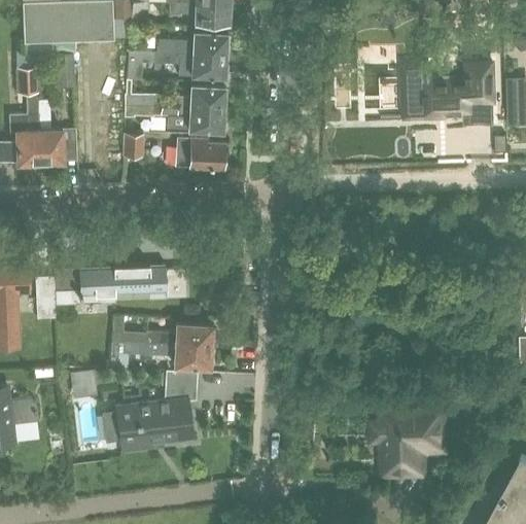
[(22,0),(24,38),(76,36),(111,35),(109,0),(22,0)]
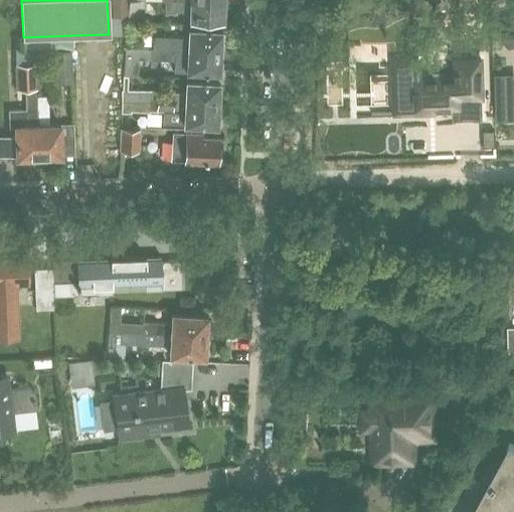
[(111,0),(112,19),(129,18),(127,0),(111,0)]
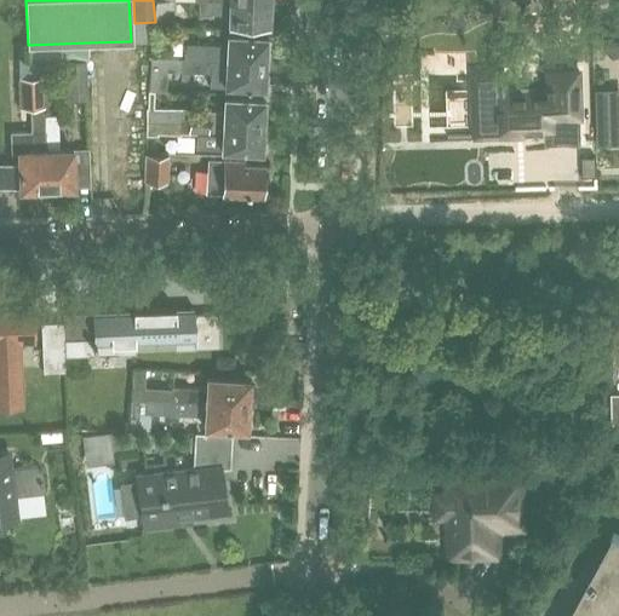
[(158,1),(156,17),(170,17),(173,12),(176,9),(176,1),(158,1)]
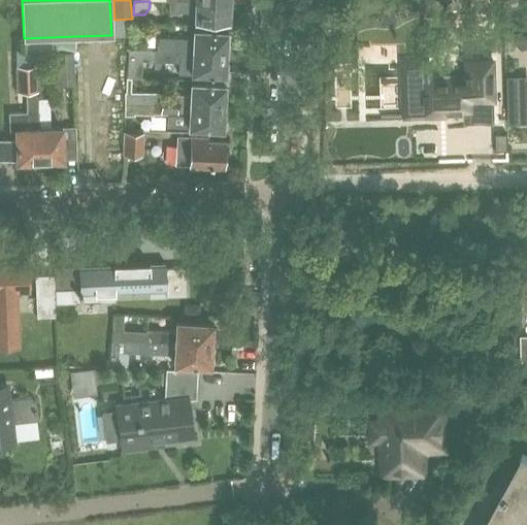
[(233,9),(233,4),(171,2),(170,13),(196,14),(196,24),(221,25),(229,24),(229,23),(232,23),(232,11),(233,11),(233,9)]
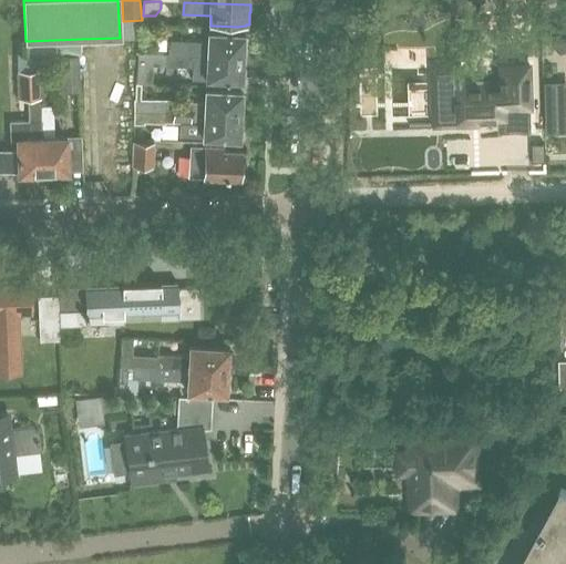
[(565,21),(555,24),(563,52),(565,51),(565,21)]
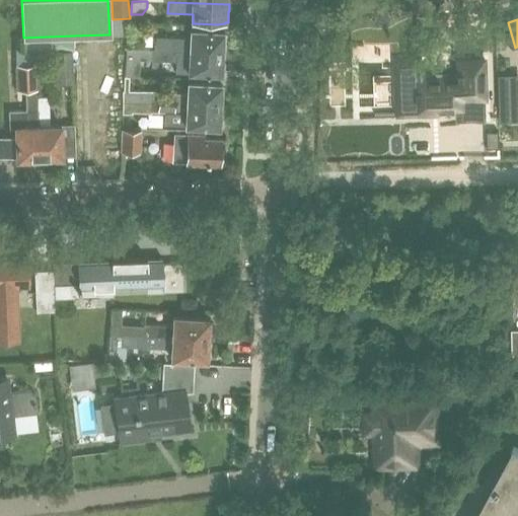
[(162,51),(223,55),(223,47),(226,47),(226,34),(224,34),(224,33),(190,31),(190,40),(155,38),(155,50),(162,51)]
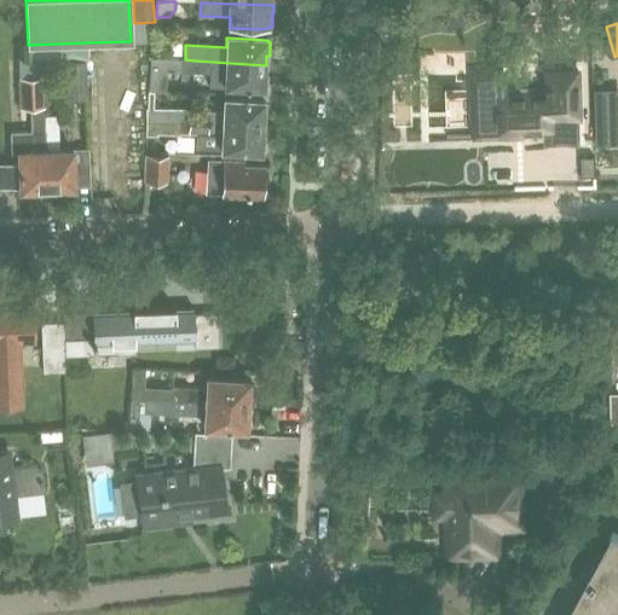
[(154,58),(163,58),(165,46),(154,45),(154,58)]
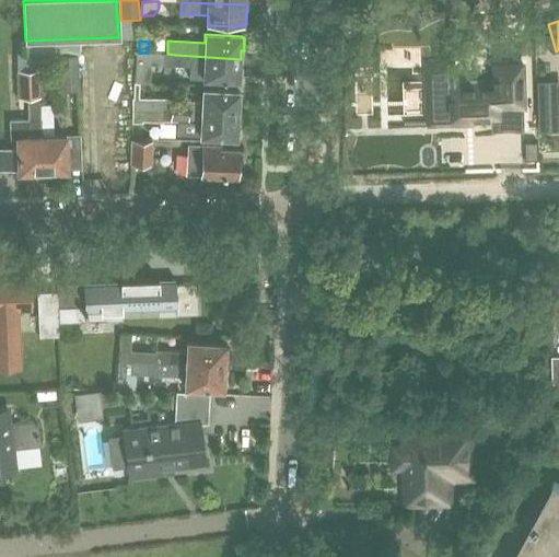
[(240,68),(241,59),(175,55),(167,54),(148,53),(139,53),(139,55),(137,54),(136,65),(204,69),(202,80),(240,82),(240,79),(243,78),(243,70),(240,68)]
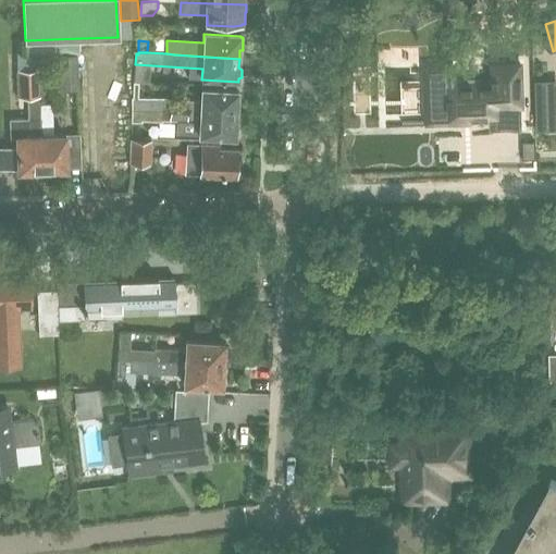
[(78,56),(58,57),(59,90),(79,90),(78,56)]
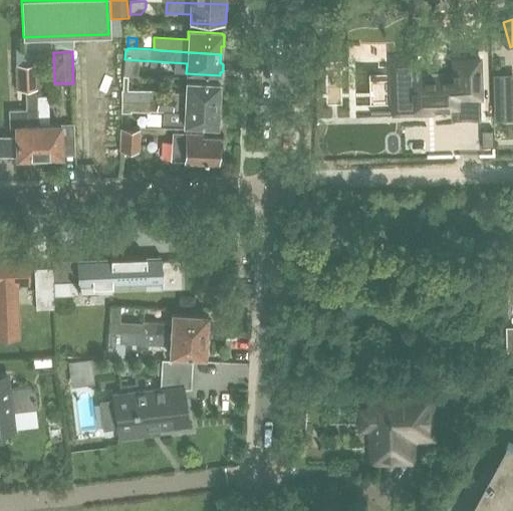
[(397,79),(396,79),(397,114),(397,115),(427,115),(427,109),(437,109),(437,111),(453,111),(452,105),(459,105),(459,100),(482,99),(481,61),(456,62),(456,73),(422,74),(422,81),(418,81),(418,79),(397,79)]
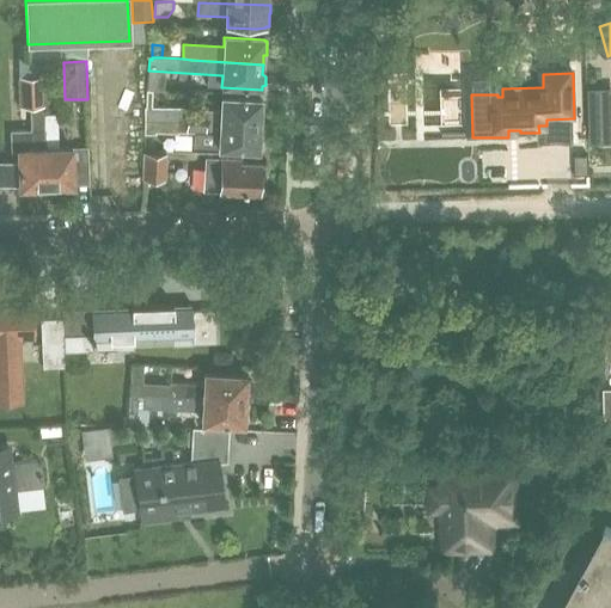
[(44,79),(20,79),(22,109),(46,108),(44,79)]
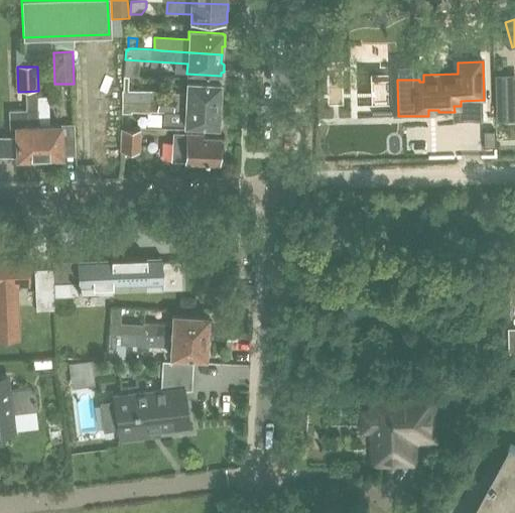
[(152,105),(219,108),(220,99),(222,99),(223,89),(220,89),(221,86),(187,84),(186,97),(123,93),(122,103),(133,104),(152,105)]
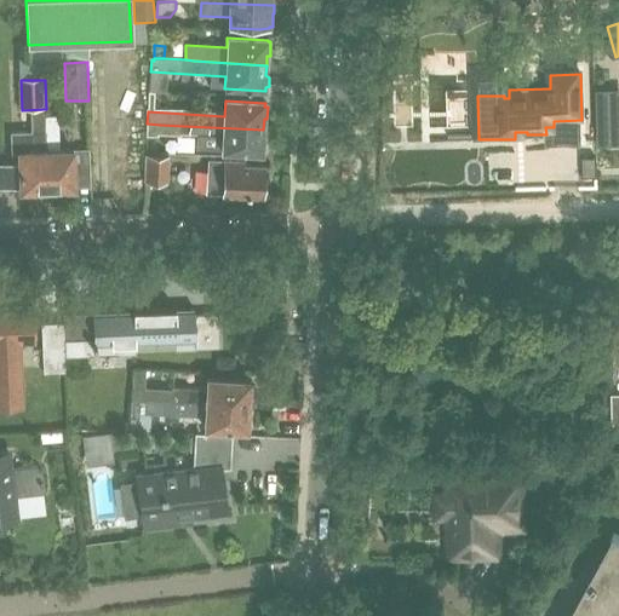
[(34,191),(53,191),(52,176),(46,177),(45,125),(45,119),(45,109),(32,109),(33,136),(15,136),(16,154),(19,154),(21,193),(23,193),(26,194),(32,194),(34,191)]
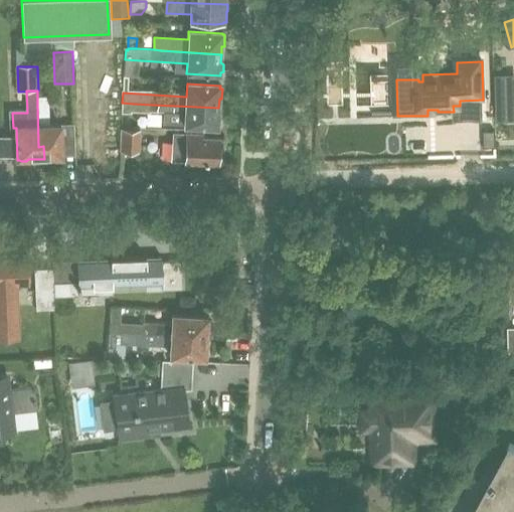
[(37,99),(37,104),(38,147),(43,146),(44,159),(51,158),(54,160),(59,160),(60,158),(62,158),(61,126),(49,127),(48,98),(37,99)]
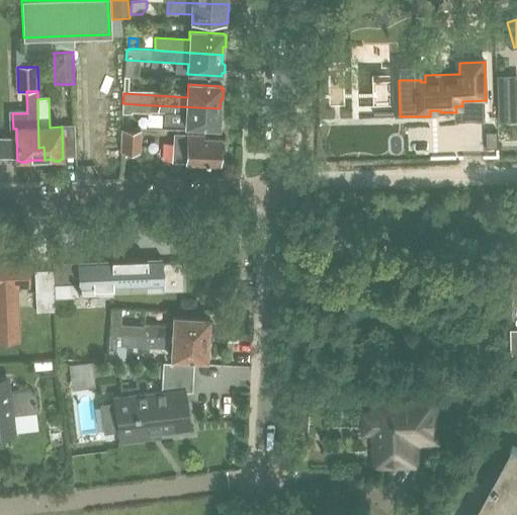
[(133,116),(134,104),(122,103),(122,115),(133,116)]
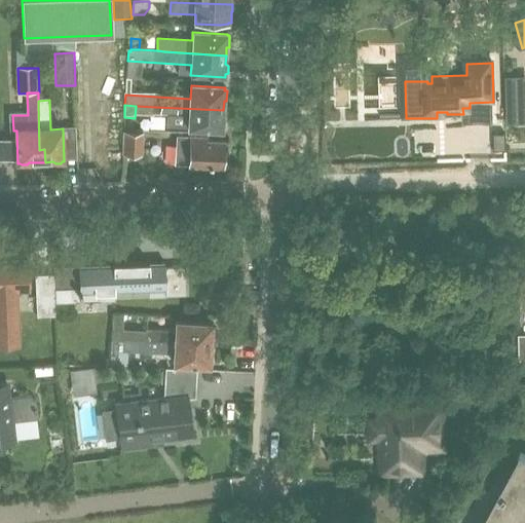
[(154,115),(160,115),(189,117),(188,129),(214,131),(222,132),(222,128),(225,128),(225,118),(223,117),(223,110),(155,107),(154,115)]
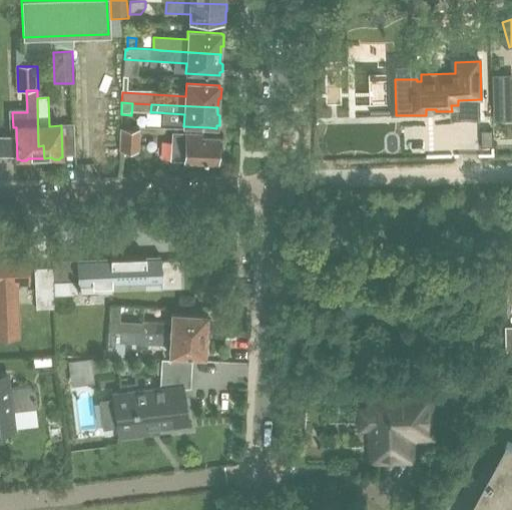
[(121,132),(120,152),(138,152),(139,132),(121,132)]
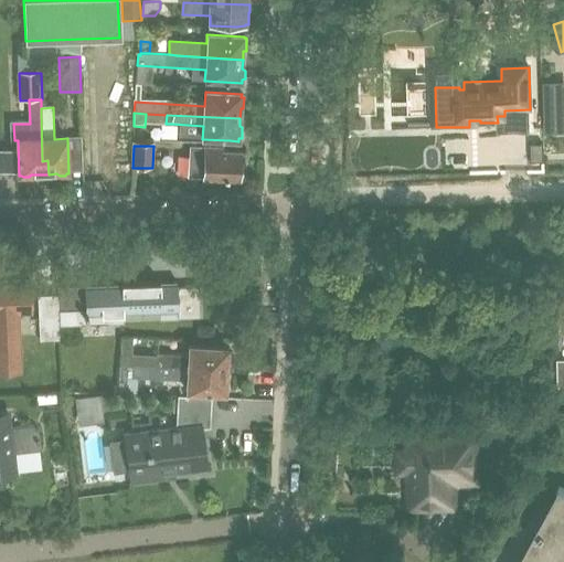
[(544,163),(544,147),(532,147),(532,163),(544,163)]
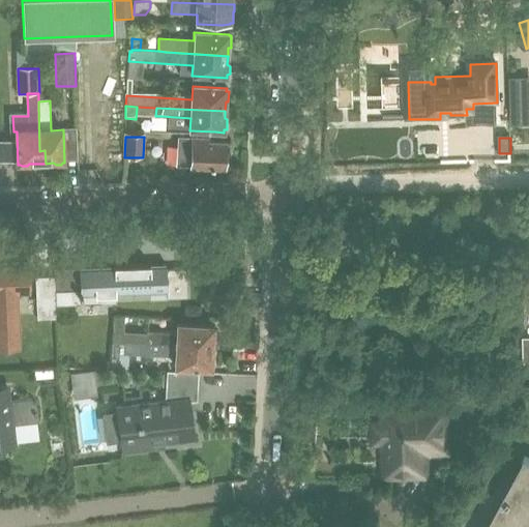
[(179,139),(177,168),(225,170),(226,144),(217,144),(208,143),(208,141),(179,139)]
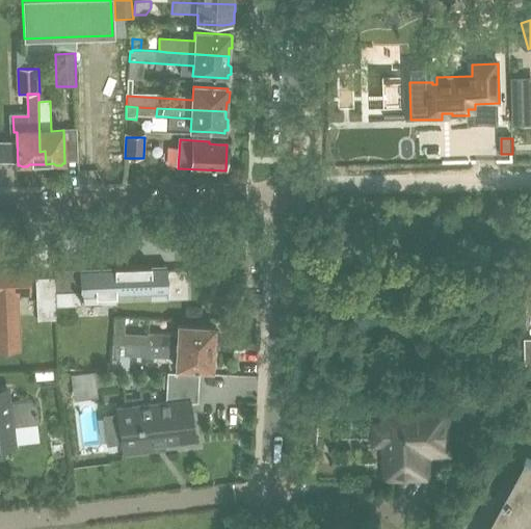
[(254,234),(254,245),(263,245),(264,234),(254,234)]
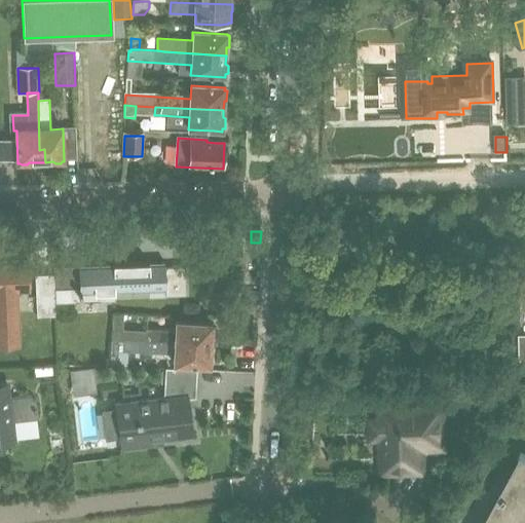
[(104,293),(112,293),(149,292),(149,298),(185,297),(184,269),(164,269),(164,264),(78,266),(79,291),(77,291),(78,301),(97,301),(97,299),(104,299),(104,293)]
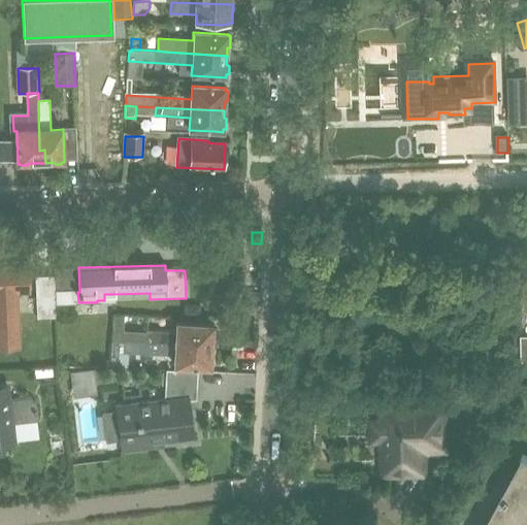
[(15,294),(30,294),(29,268),(0,269),(0,351),(19,350),(15,294)]
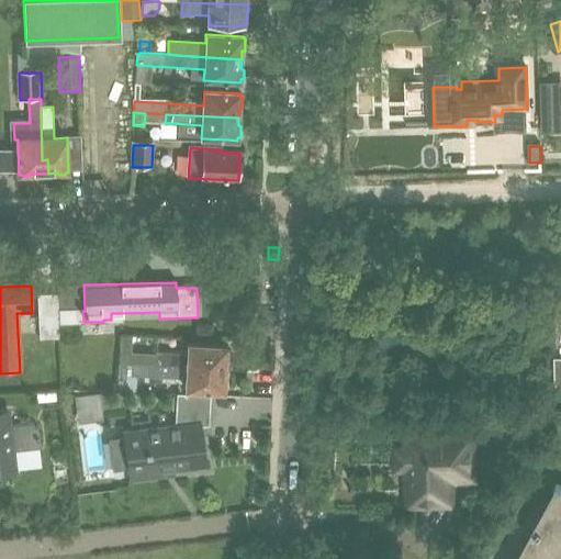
[(197,341),(212,341),(212,327),(197,328),(197,341)]
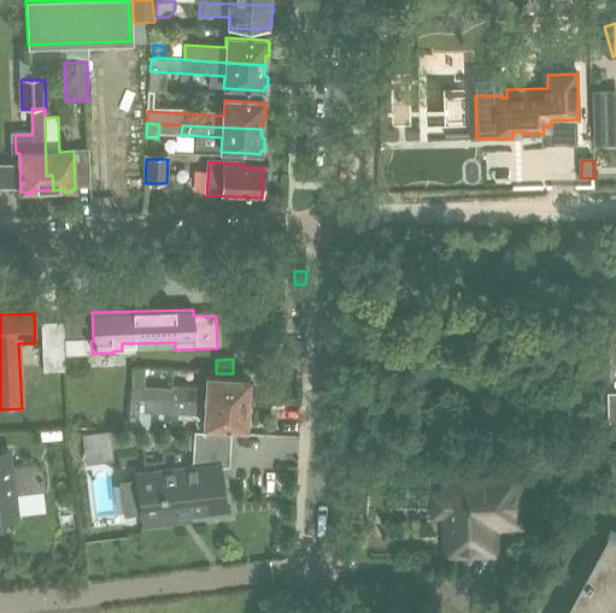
[(174,401),(248,406),(248,396),(251,394),(252,388),(250,384),(250,381),(235,381),(206,378),(206,392),(179,389),(171,389),(171,401),(174,401)]
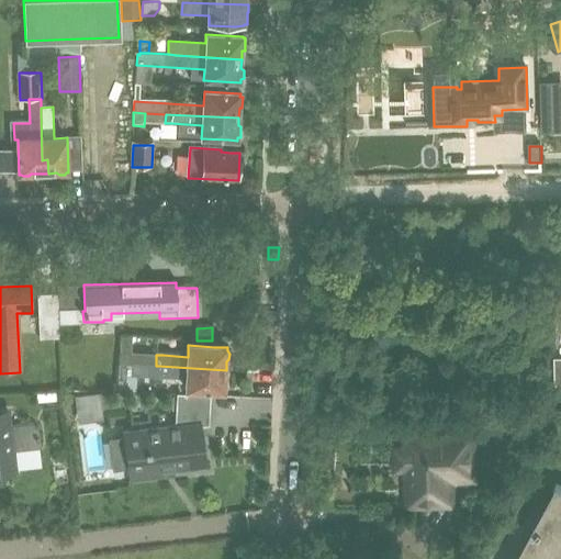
[(225,379),(226,370),(158,366),(156,366),(133,364),(132,377),(187,380),(187,391),(224,393),(225,390),(227,388),(227,382),(225,379)]
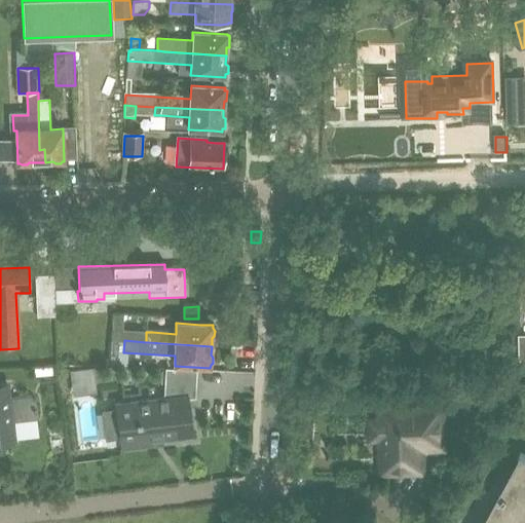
[(73,389),(97,386),(95,369),(71,372),(73,389)]
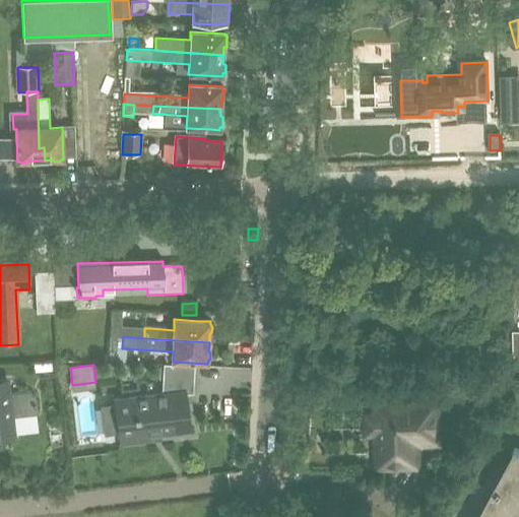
[(161,435),(176,433),(192,431),(187,396),(194,395),(194,394),(195,368),(183,368),(164,368),(161,394),(114,400),(120,446),(163,441),(161,435)]
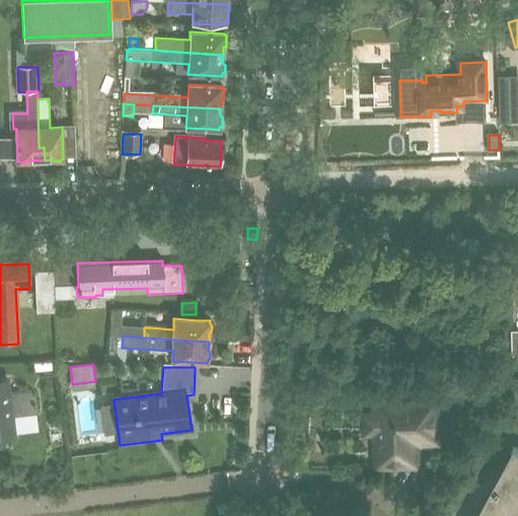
[(0,438),(14,437),(11,418),(37,415),(34,396),(31,397),(31,391),(8,394),(7,381),(0,381),(0,438)]
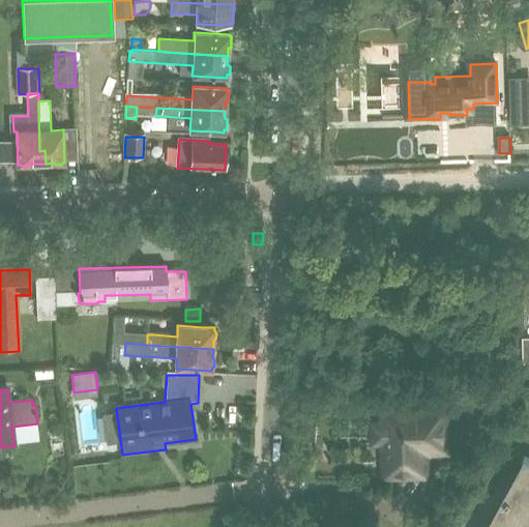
[(469,389),(460,404),(475,413),(483,400),(469,389)]
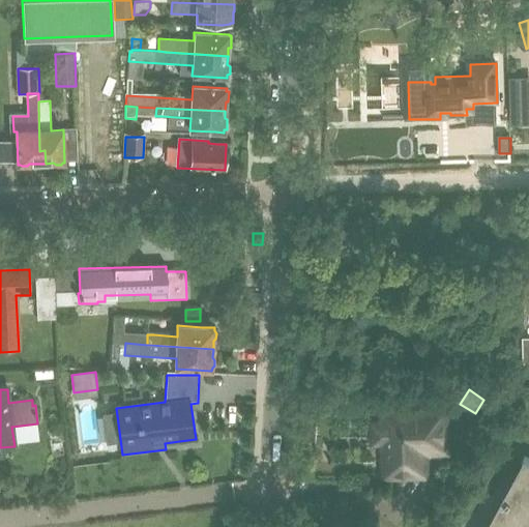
[(385,416),(386,423),(374,425),(374,446),(386,446),(387,476),(420,475),(420,461),(420,459),(419,458),(417,456),(422,450),(424,451),(427,452),(428,452),(438,452),(440,451),(442,450),(443,449),(444,448),(445,446),(445,444),(444,414),(385,416)]
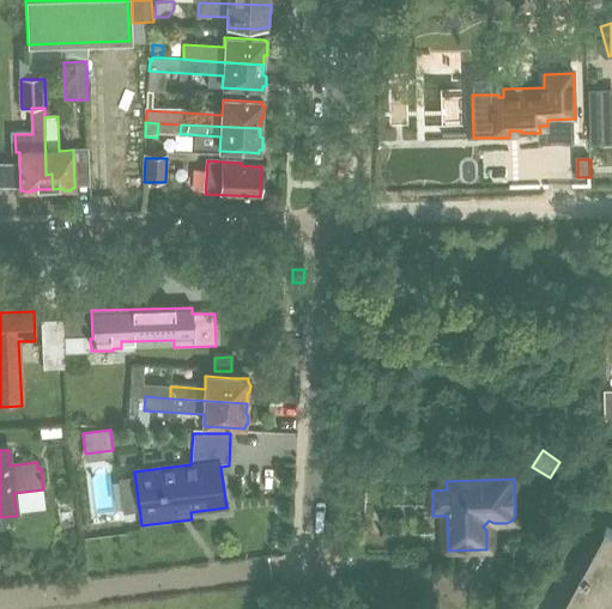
[(611,533),(609,531),(605,536),(606,536),(604,540),(597,553),(607,561),(592,579),(589,577),(585,583),(587,584),(567,608),(611,608),(611,533)]
